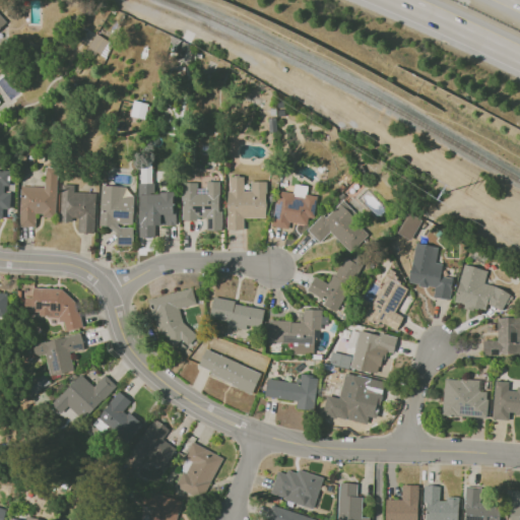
[(108,41),(95,34),(87,47),(100,54),(108,41)]
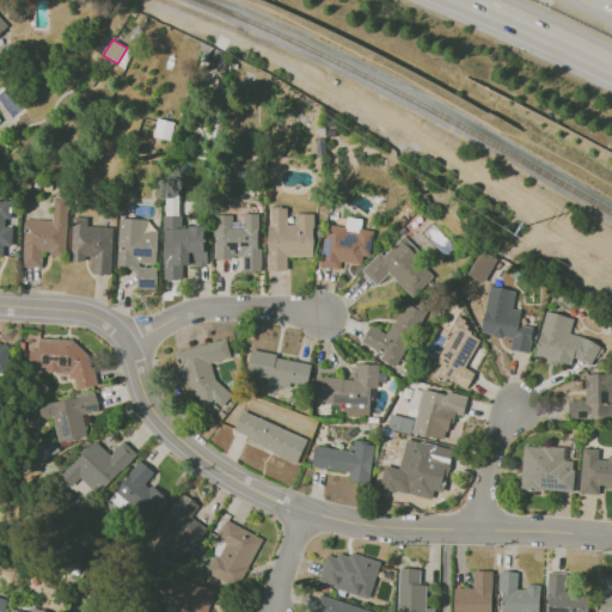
[(173,122),(170,140),(153,136),(157,118),(173,122)]
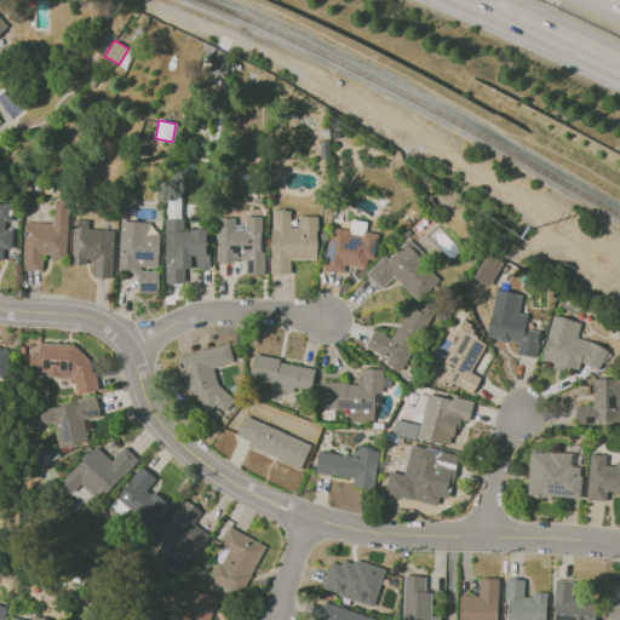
[(319,141),(328,139),(329,156),(320,156),(319,141)]
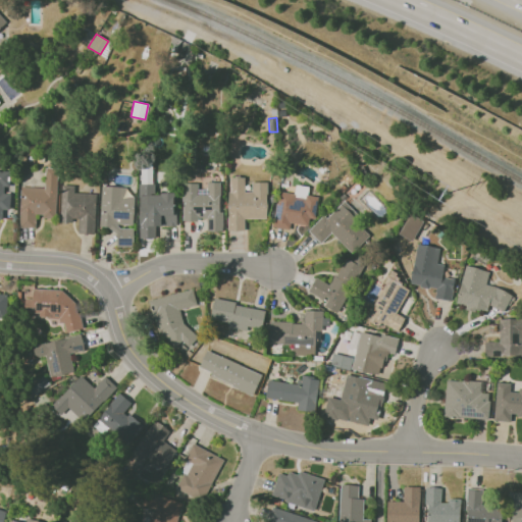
[(46,168),(45,189),(21,188),(19,227),(35,228),(36,214),(42,215),(42,217),(54,218),(57,169),(46,168)]
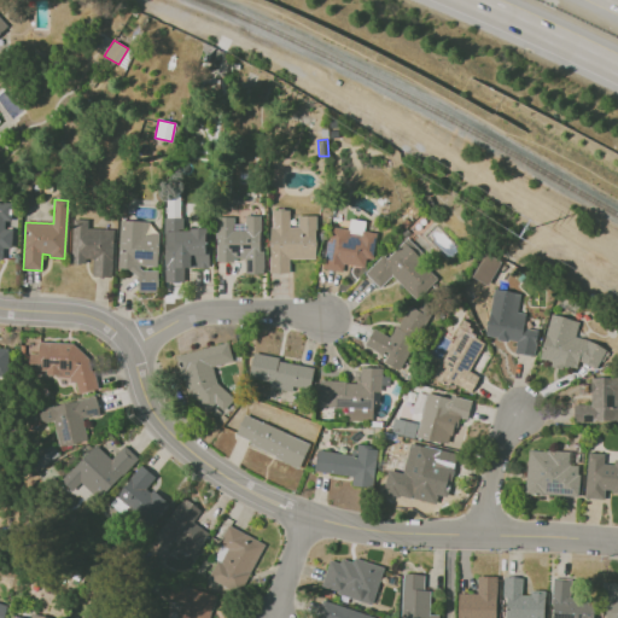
[(0,258),(3,260),(3,248),(11,248),(12,229),(5,228),(5,221),(10,221),(11,203),(0,202),(0,258)]
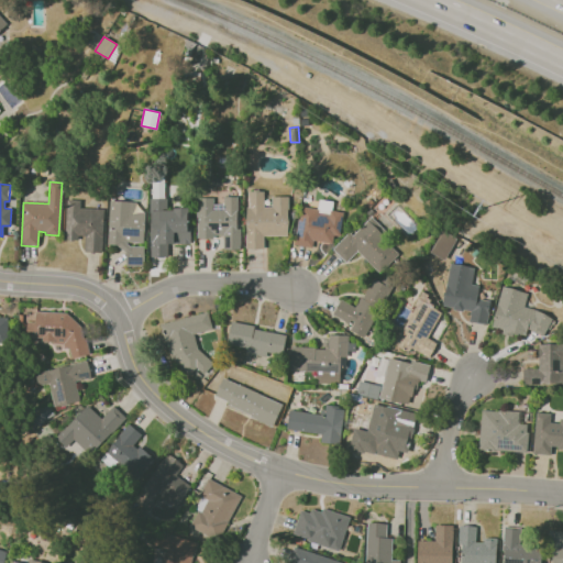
[(263,190),(263,207),(271,207),(271,196),(288,196),(288,235),(263,235),(263,247),(245,247),(245,207),(247,207),(247,190),(263,190)]
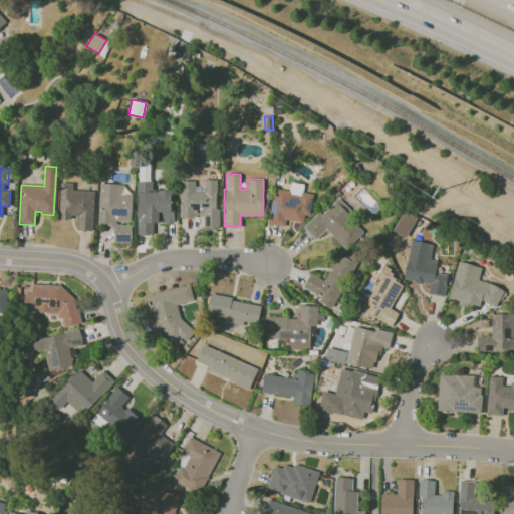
[(194,180),(194,192),(204,192),(204,180),(216,180),(216,209),(218,209),(218,227),(203,227),(203,215),(195,215),(195,217),(180,217),(180,181),(194,180)]
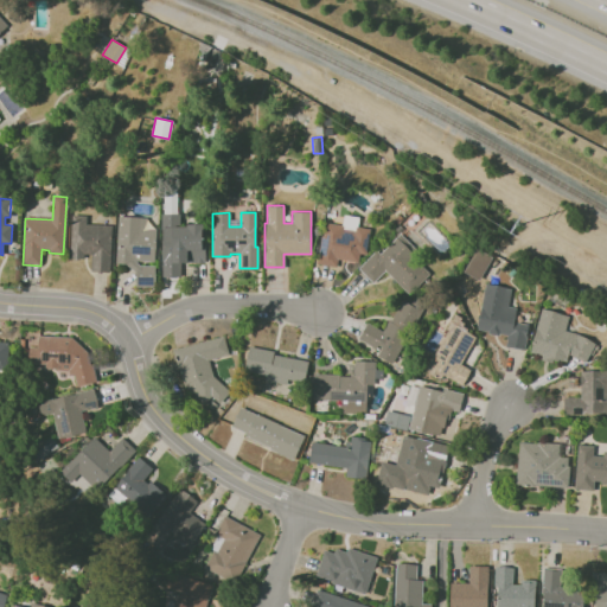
[(161,213),(179,213),(179,225),(186,225),(186,224),(203,224),(203,247),(205,247),(205,263),(180,263),(180,276),(161,276),(161,213)]
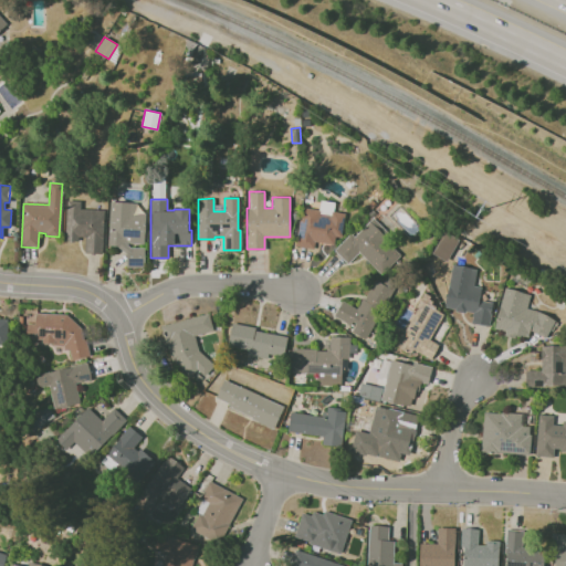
[(104,210),(102,254),(84,253),(85,237),(77,237),(77,241),(64,240),(66,200),(80,200),(80,208),(104,210)]
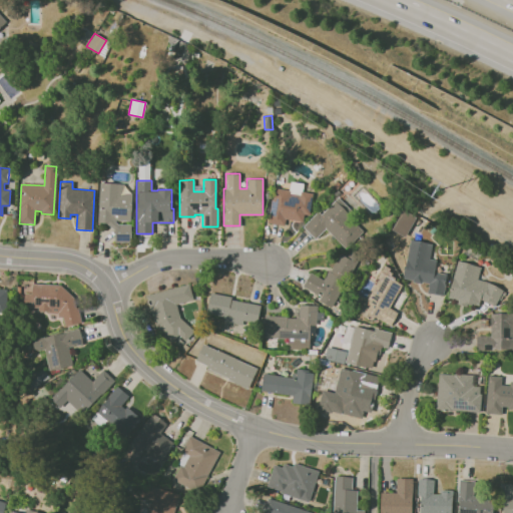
[(312,193),(309,214),(304,213),(302,221),(285,218),(284,225),(266,222),(273,187),(289,189),(290,181),(303,183),(302,191),(312,193)]
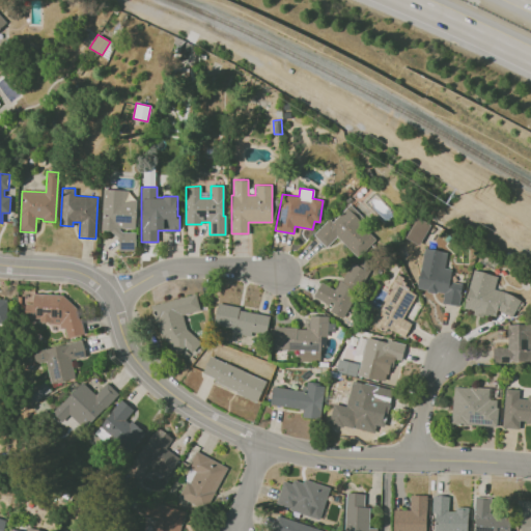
[(128,190),(128,199),(136,199),(135,229),(118,228),(118,229),(122,232),(135,232),(136,250),(118,250),(118,236),(109,230),(100,230),(102,189),(128,190)]
